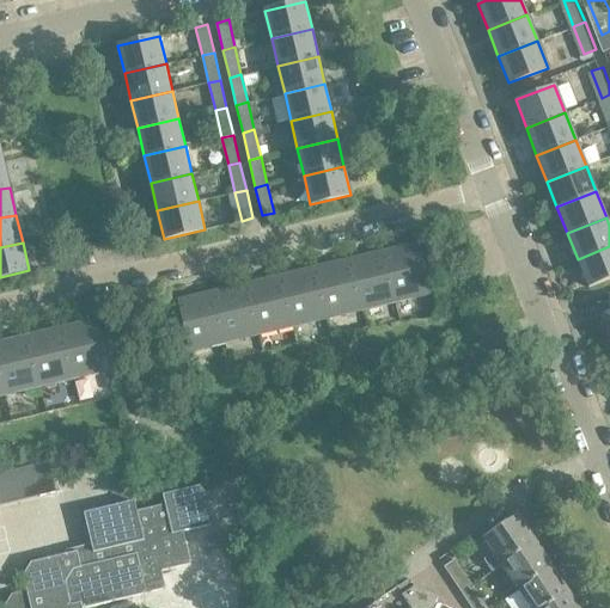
[(418,243),(386,250),(398,300),(429,292),(418,243)]
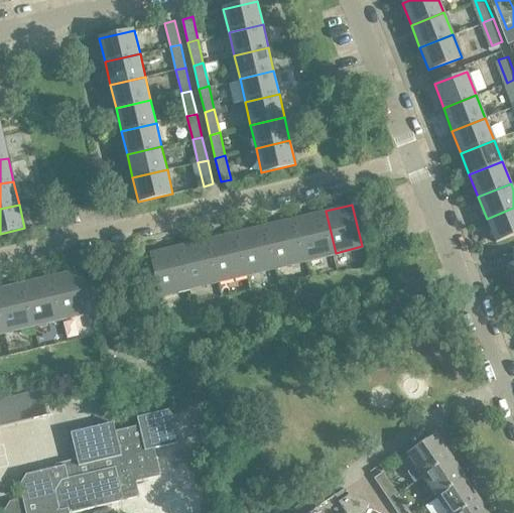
[(513,208),(487,219),(495,241),(513,233),(513,208)]
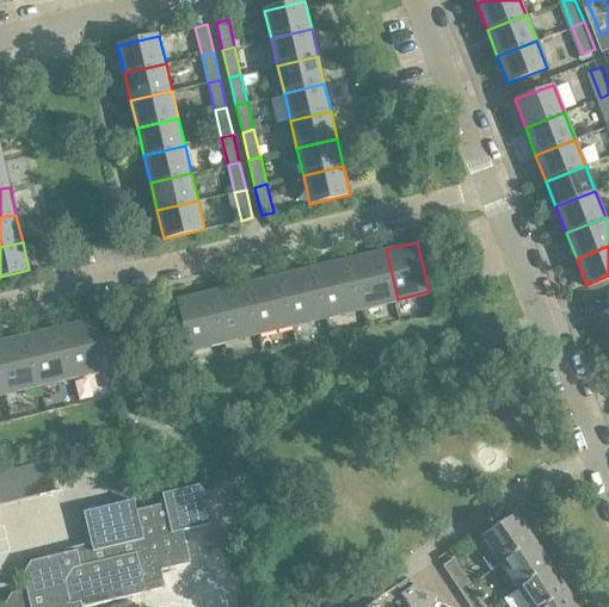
[(386,249),(351,258),(363,308),(398,299),(386,249)]
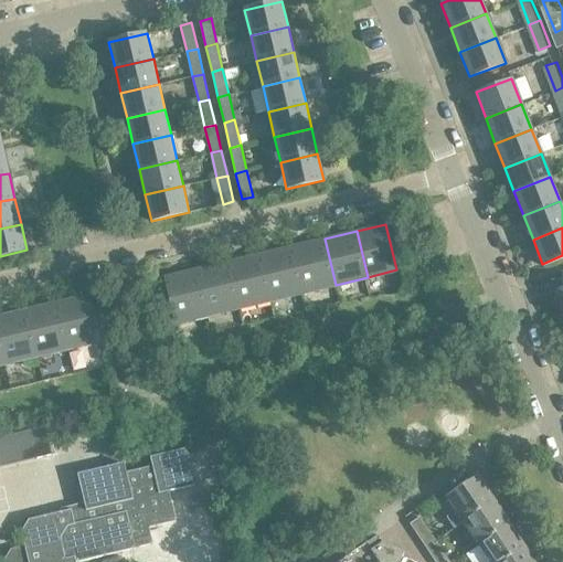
[(336,285),(325,239),(293,246),(304,292),(336,285)]
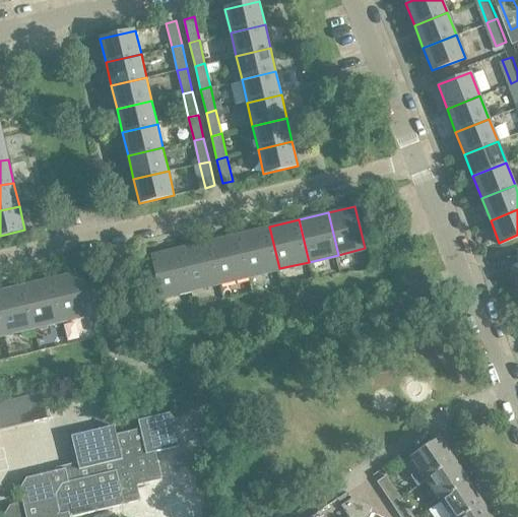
[(279,268),(269,227),(242,233),(251,275),(279,268)]
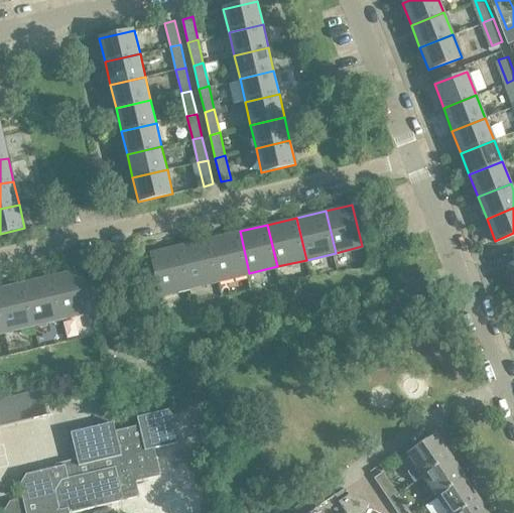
[(249,273),(240,231),(212,238),(221,280),(249,273)]
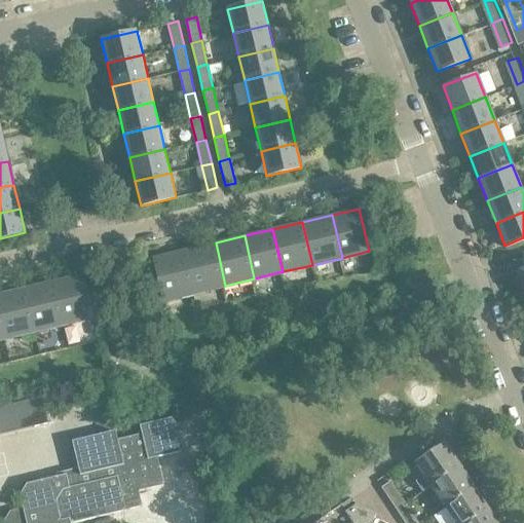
[(225,286),(216,243),(185,250),(195,292),(225,286)]
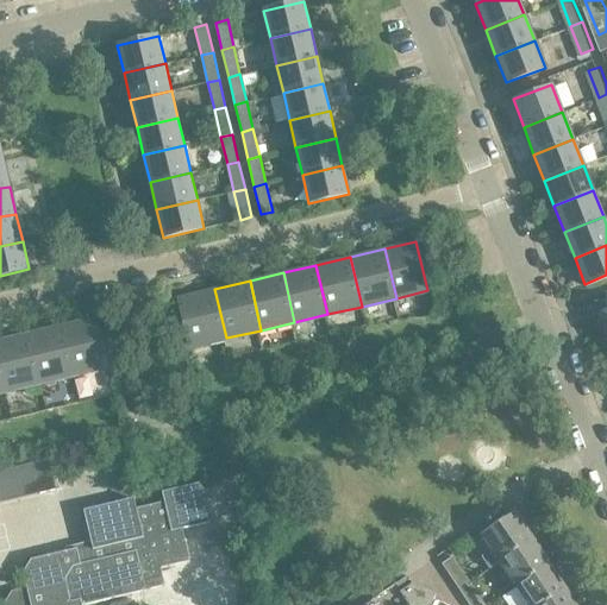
[(226,338),(214,289),(177,297),(188,347),(226,338)]
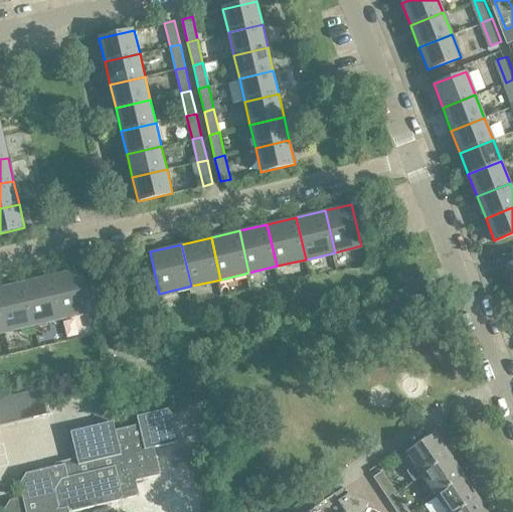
[(80,269),(52,275),(62,317),(91,311),(80,269)]
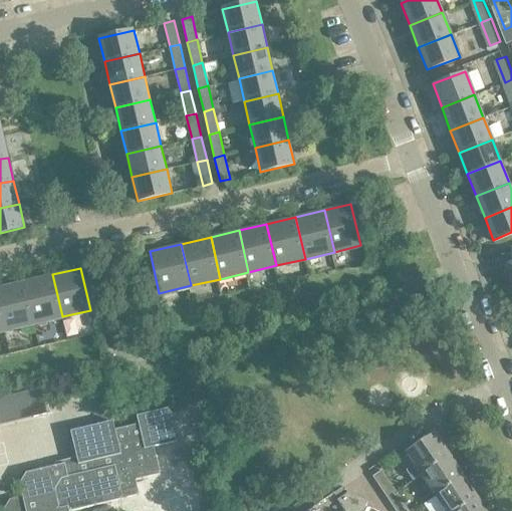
[(52,274),(25,281),(35,322),(62,316),(52,274)]
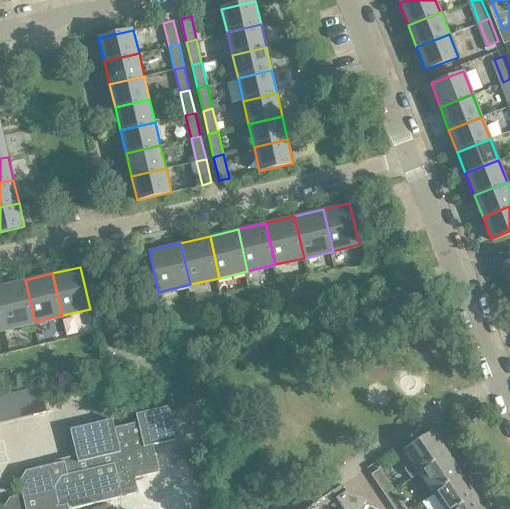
[(25,280),(0,285),(0,298),(7,328),(35,321),(25,280)]
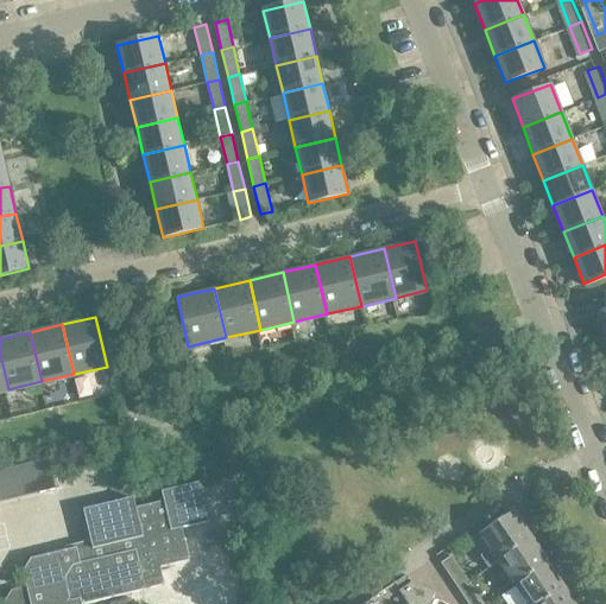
[(48,456),(0,466),(0,497),(55,485),(48,456)]
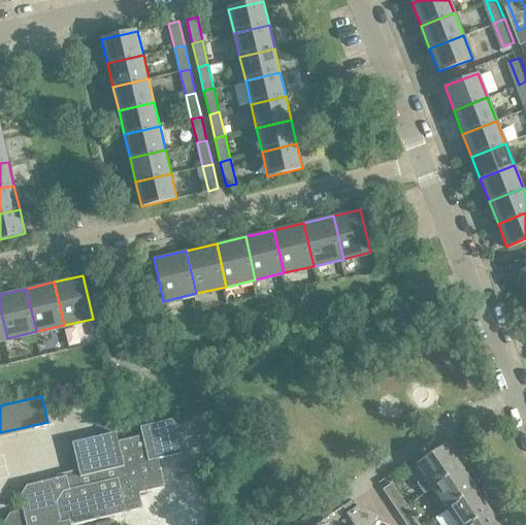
[(77,469),(61,473),(73,524),(125,512),(125,511),(141,506),(138,491),(164,486),(158,458),(183,452),(174,417),(139,425),(141,433),(117,439),(116,430),(71,440),(77,469)]
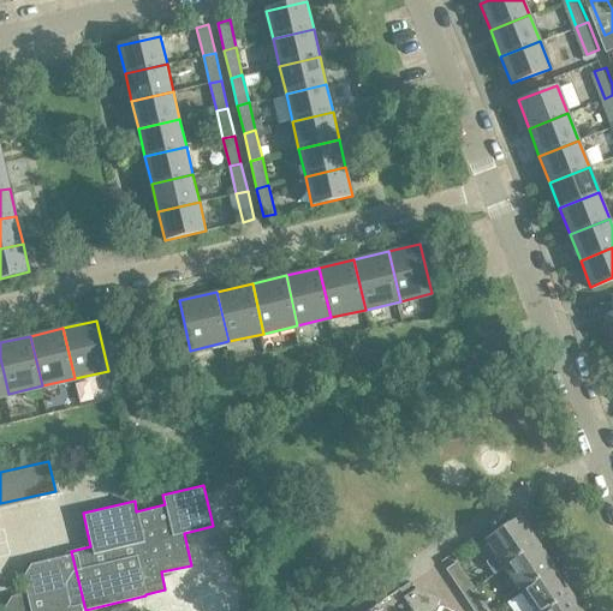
[(504,564),(539,540),(523,517),(488,540),(504,564)]
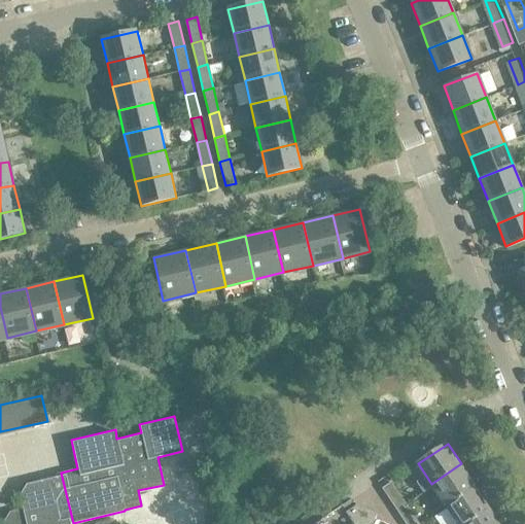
[(476,485),(461,463),(431,484),(446,505),(476,485)]
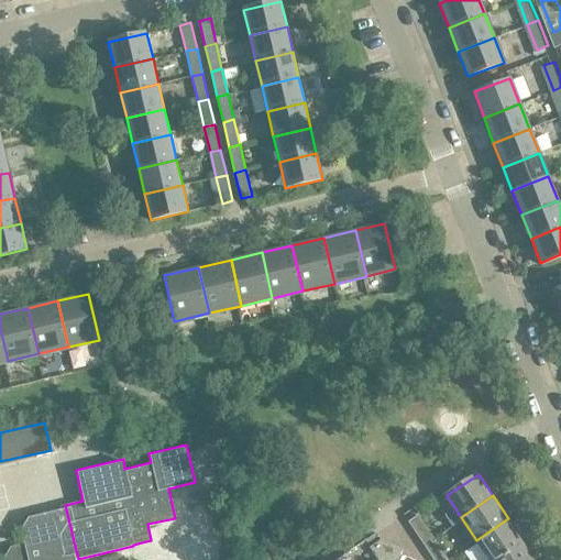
[(78,559),(65,505),(61,506),(61,511),(29,518),(21,529),(24,544),(10,547),(8,551),(4,557),(4,559),(75,559),(78,559)]
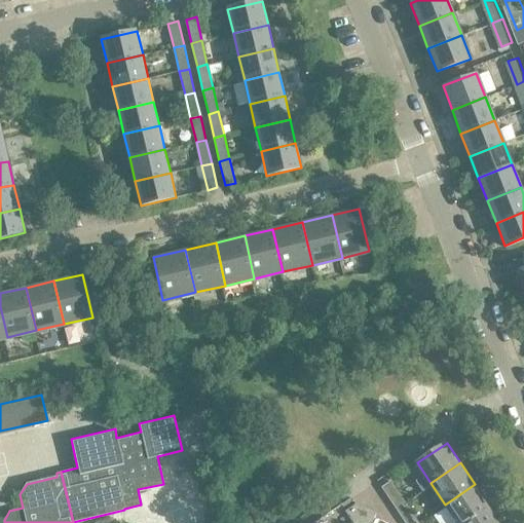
[(397,506),(405,500),(387,474),(379,480),(397,506)]
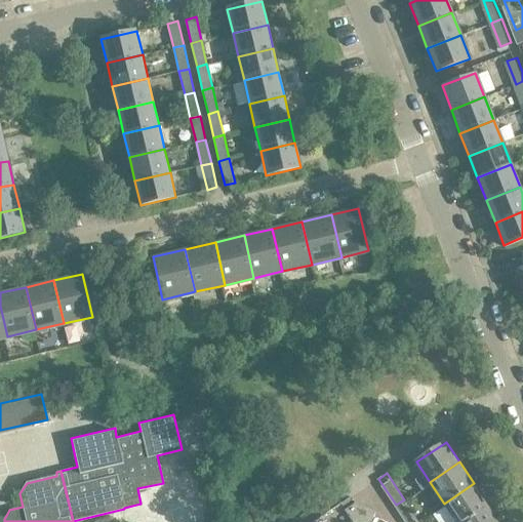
[(461,521),(488,505),(474,483),(444,504),(456,521),(461,521)]
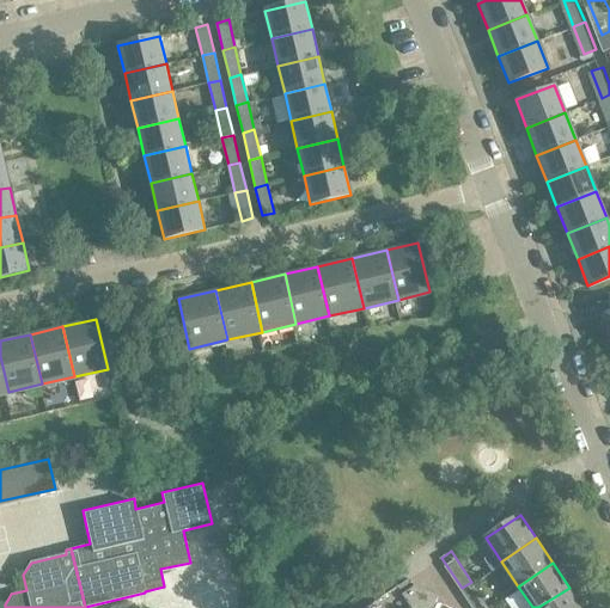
[(471,582),(462,588),(474,607),(486,607),(488,606),(471,582)]
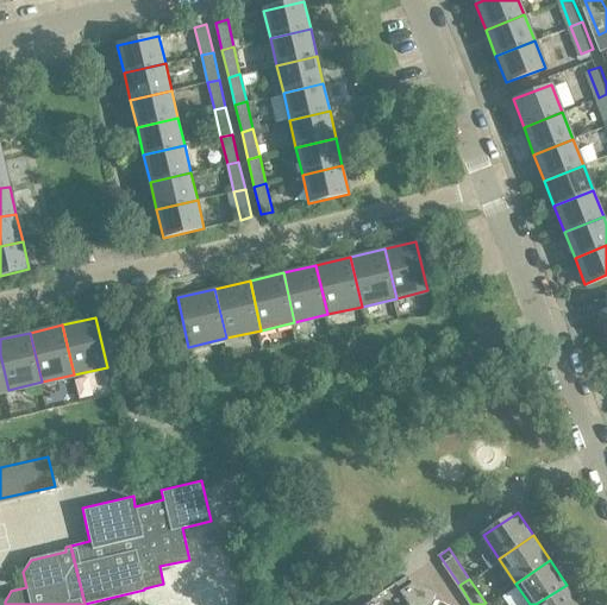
[(432,604),(438,593),(414,584),(402,591),(411,604),(432,604)]
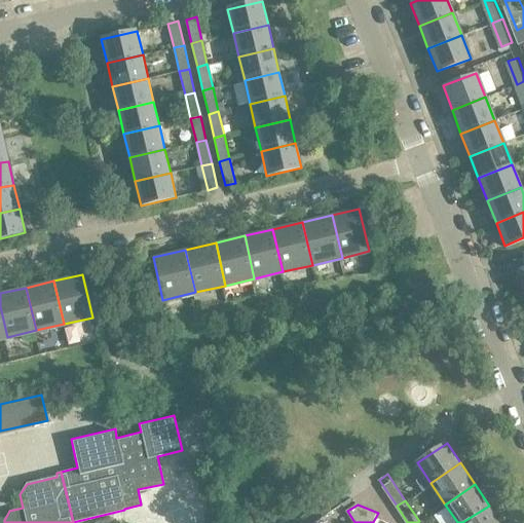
[(499,522),(489,506),(462,522),(499,522)]
